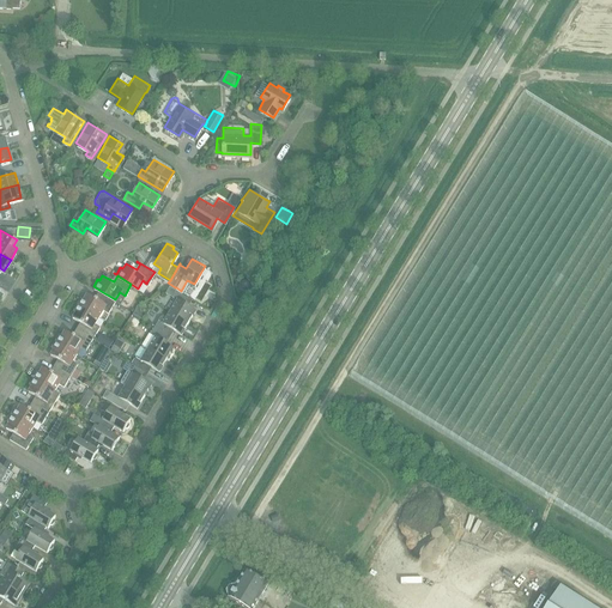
[(169,309),(188,320),(195,308),(185,302),(188,295),(181,291),(176,287),(171,295),(176,297),(169,309)]
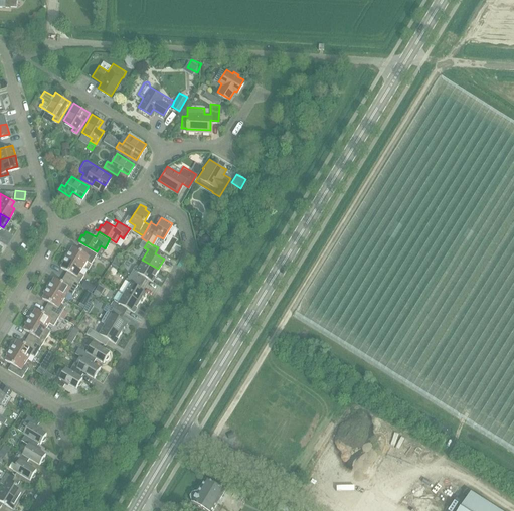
[(64,253),(82,265),(87,259),(91,261),(96,251),(97,252),(97,251),(84,244),(81,249),(72,244),(69,248),(67,247),(64,253)]
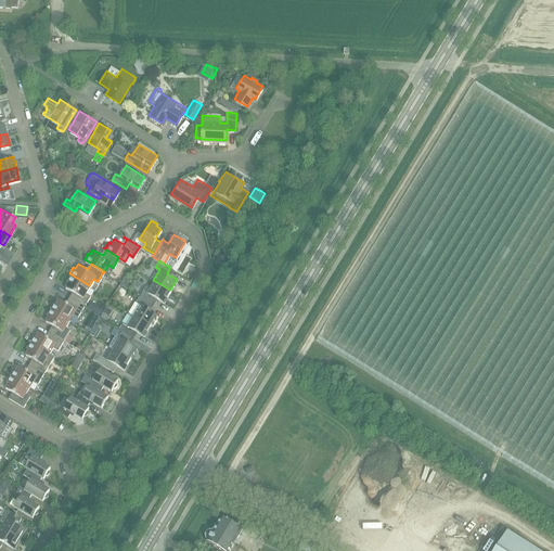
[(71,297),(84,305),(90,294),(86,292),(89,285),(69,273),(66,279),(67,280),(64,285),(75,291),(71,297)]
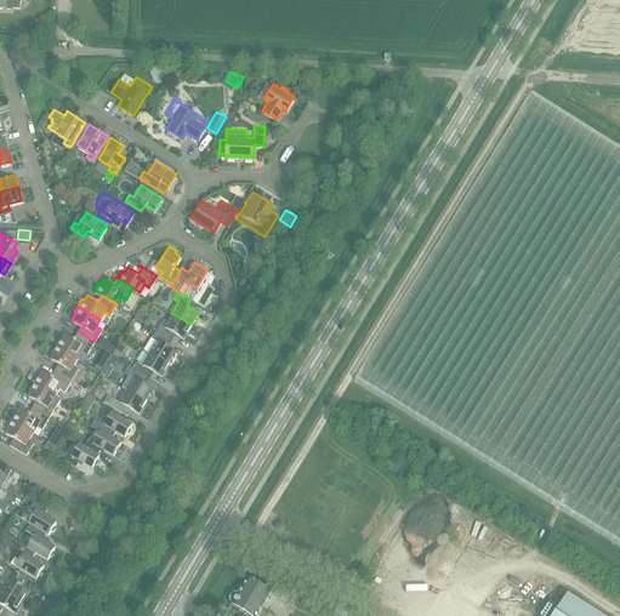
[(183,336),(191,324),(171,313),(168,319),(165,318),(161,318),(155,329),(169,336),(172,330),(183,336)]
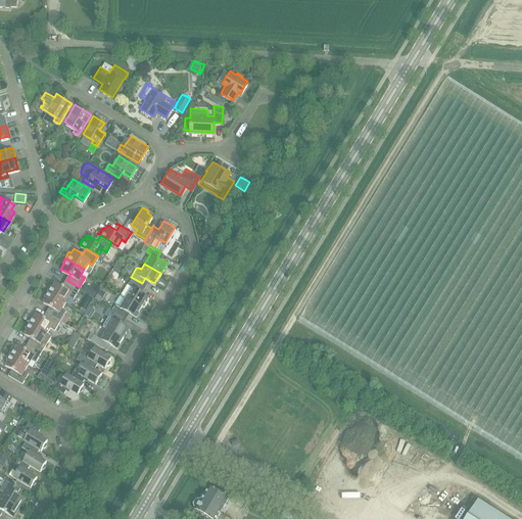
[(139,289),(142,283),(131,277),(128,282),(126,281),(120,291),(122,292),(141,304),(147,294),(139,289)]
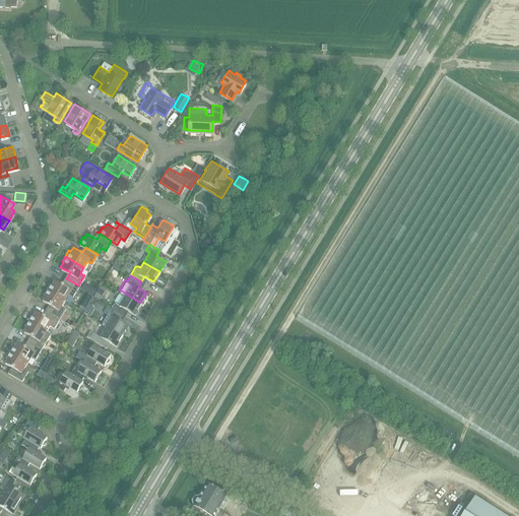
[(72,295),(78,285),(66,278),(63,283),(54,277),(51,282),(50,281),(46,287),(65,299),(68,293),(72,295)]
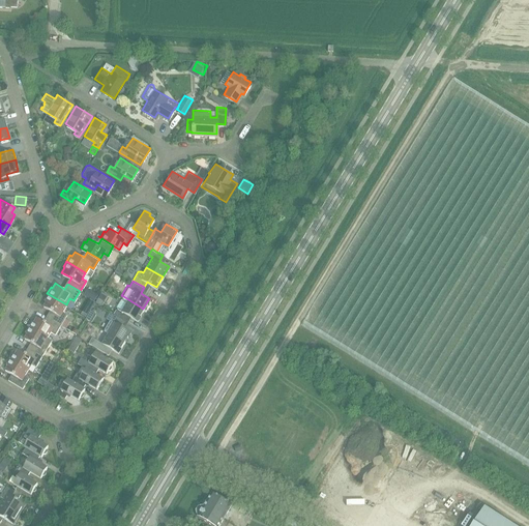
[(62,311),(66,304),(47,293),(43,298),(46,299),(42,304),(52,310),(49,316),(60,322),(60,323),(65,326),(69,319),(64,316),(66,313),(62,311)]
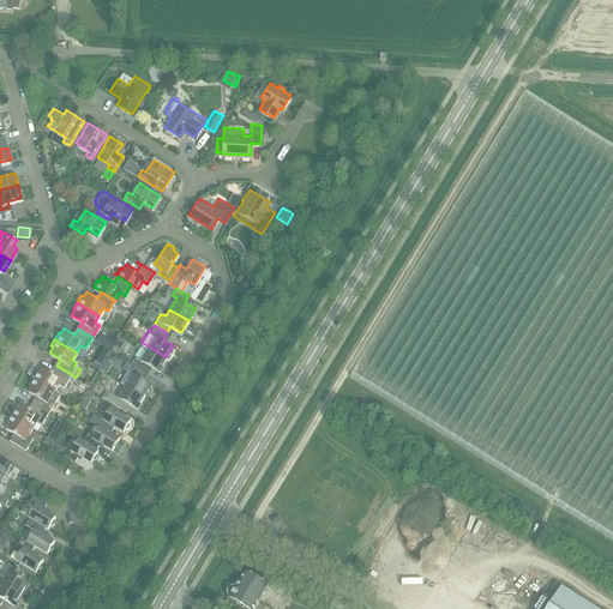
[(103,343),(100,349),(106,353),(109,347),(103,343)]
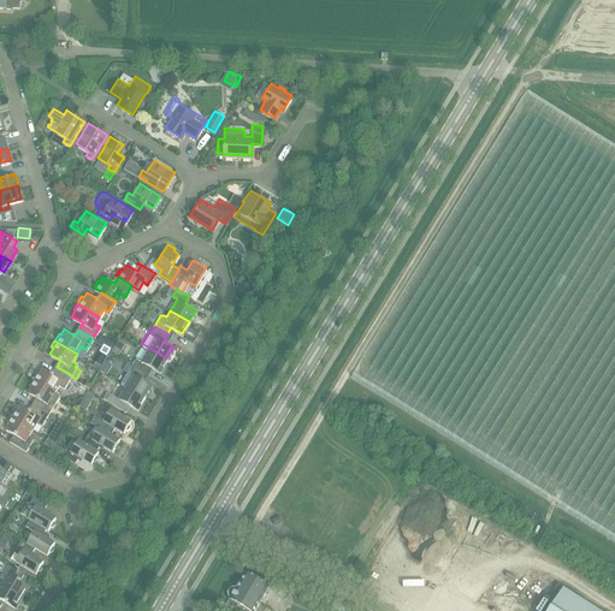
[(159,371),(166,359),(143,344),(140,345),(135,354),(136,356),(131,363),(145,371),(148,365),(159,371)]
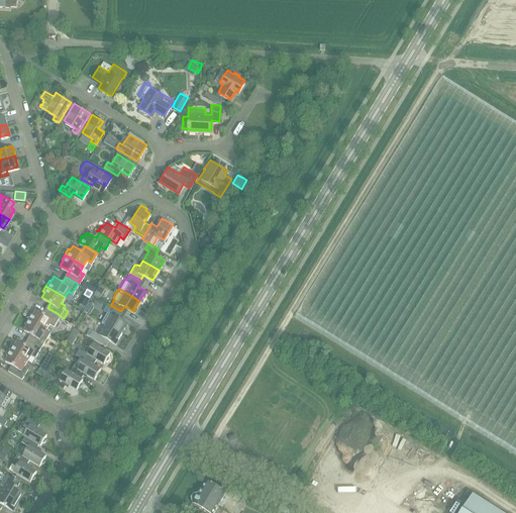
[(105,322),(120,332),(127,322),(118,317),(121,311),(110,305),(106,302),(103,308),(107,310),(101,320),(105,322)]
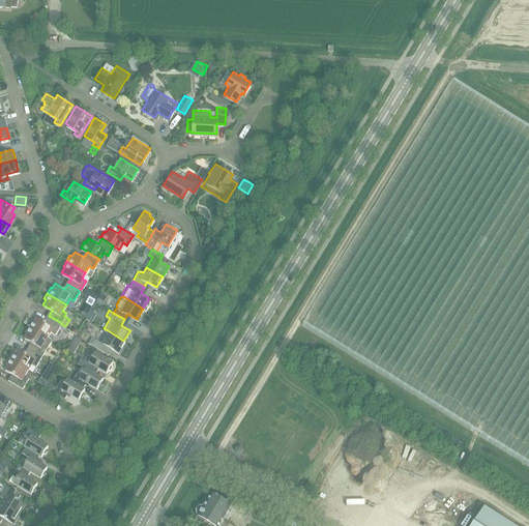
[(28,324),(47,337),(51,330),(55,332),(60,323),(60,322),(49,316),(46,321),(36,315),(33,320),(31,319),(28,324)]
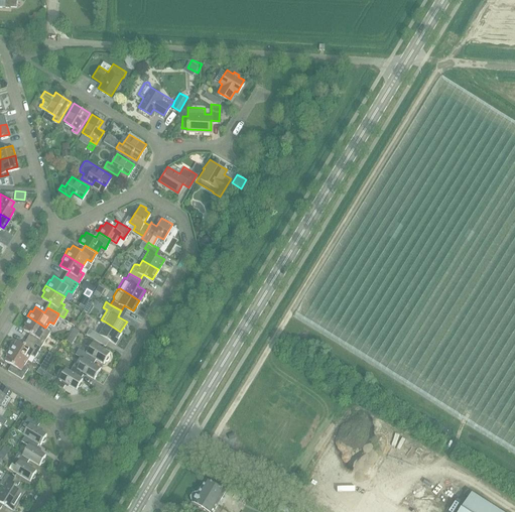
[(32,333),(28,338),(44,347),(45,345),(42,343),(49,330),(45,328),(27,315),(24,322),(25,323),(22,327),(32,333)]
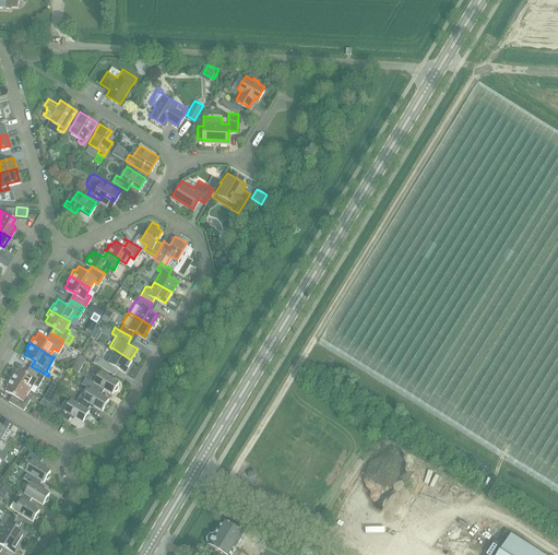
[(93,359),(102,365),(111,370),(115,365),(123,370),(130,359),(114,349),(107,359),(96,354),(93,359)]
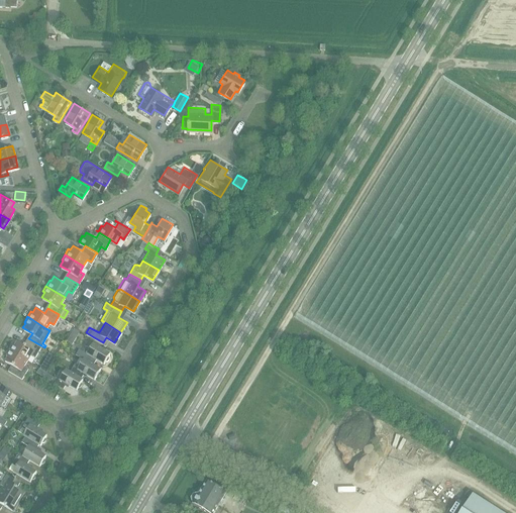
[(8,347),(27,358),(30,352),(34,355),(38,348),(42,350),(44,347),(28,338),(25,343),(16,338),(13,343),(12,342),(8,347)]
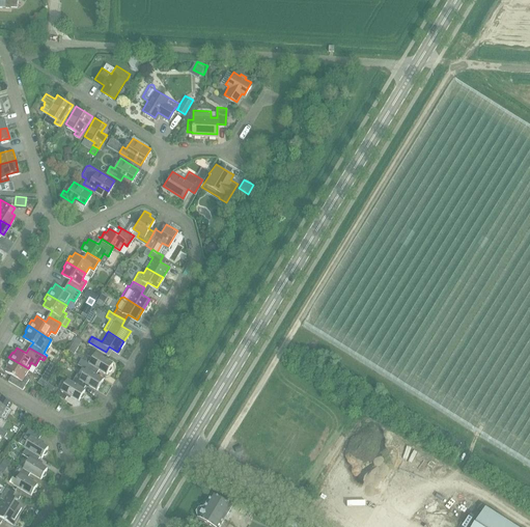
[(112,361),(104,355),(94,350),(91,356),(87,353),(84,359),(80,356),(77,362),(85,366),(92,370),(95,365),(106,371),(112,361)]
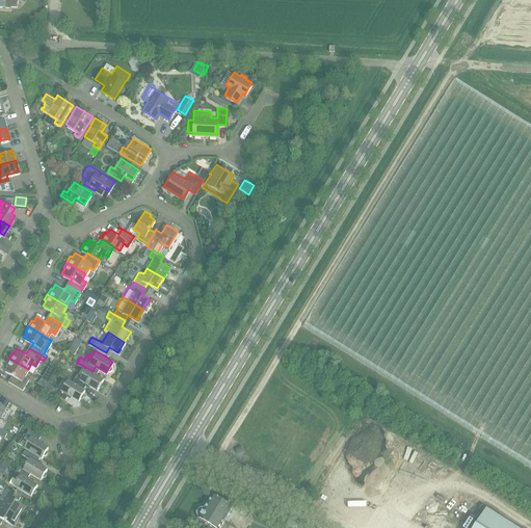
[(7,378),(7,379),(22,388),(28,377),(24,375),(28,369),(8,358),(5,364),(7,365),(4,369),(14,375),(10,380),(7,378)]
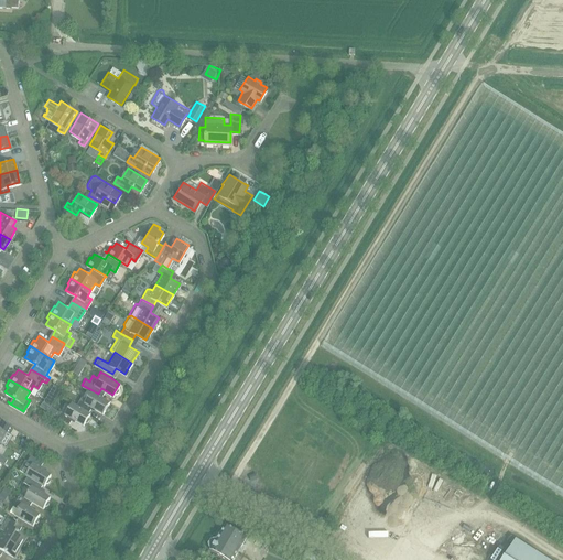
[(109,400),(98,394),(90,389),(86,396),(85,395),(83,396),(80,395),(75,404),(87,410),(90,406),(103,412),(109,400)]
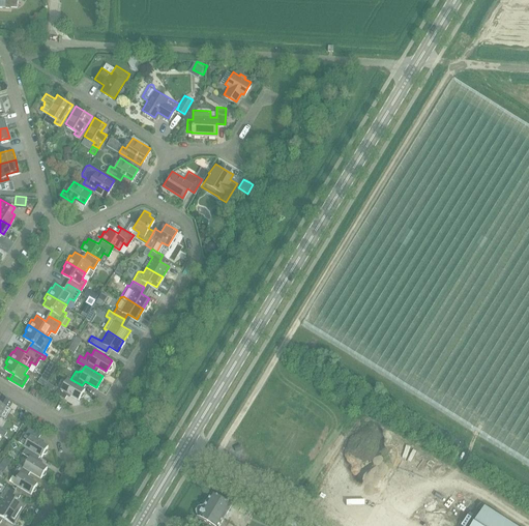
[(43,370),(40,375),(47,379),(50,374),(43,370)]
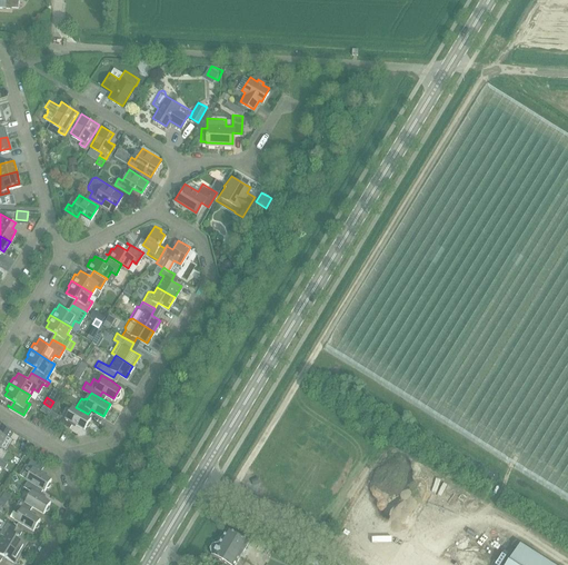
[(90,415),(88,414),(76,407),(71,404),(65,415),(60,413),(56,418),(69,426),(72,420),(83,427),(90,415)]
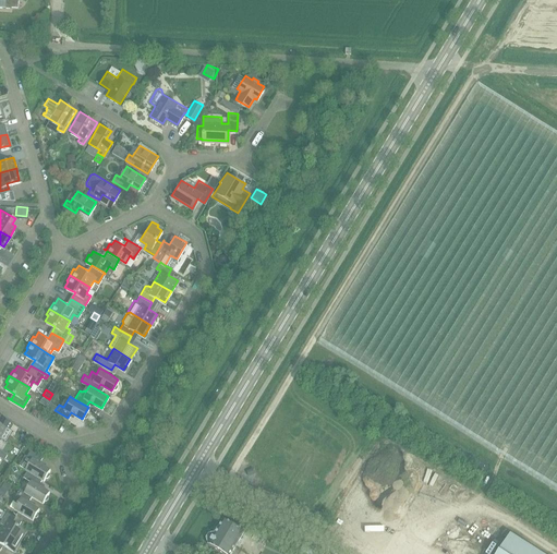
[(5,424),(9,426),(12,421),(0,413),(0,432),(5,424)]
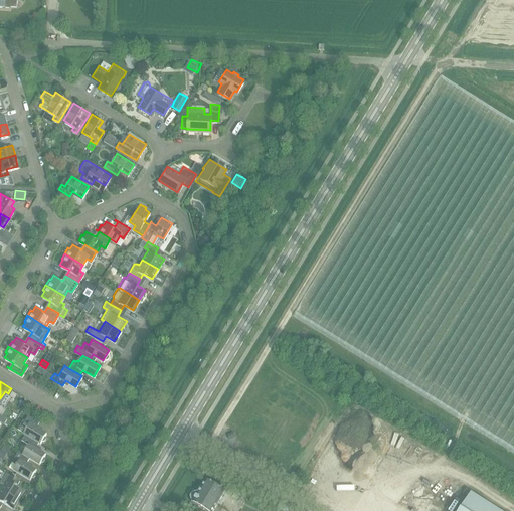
[(38,419),(27,412),(24,418),(28,421),(22,432),(24,433),(37,441),(39,442),(45,431),(35,424),(38,419)]
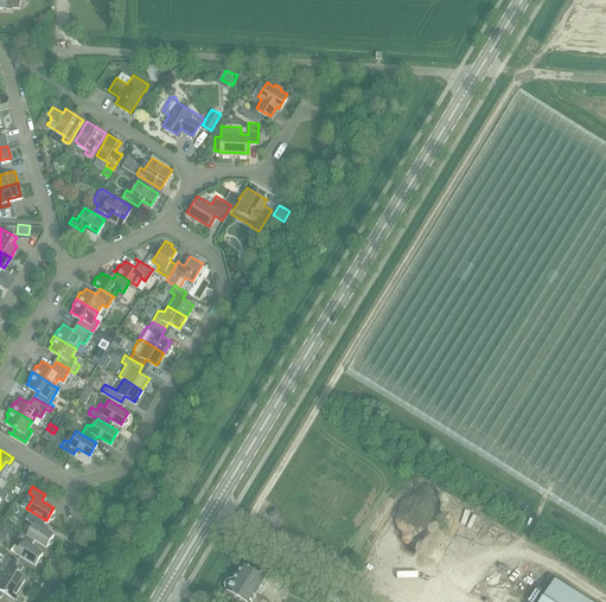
[(40,525),(44,519),(29,510),(25,516),(32,520),(26,532),(25,532),(33,537),(45,544),(53,532),(40,525)]
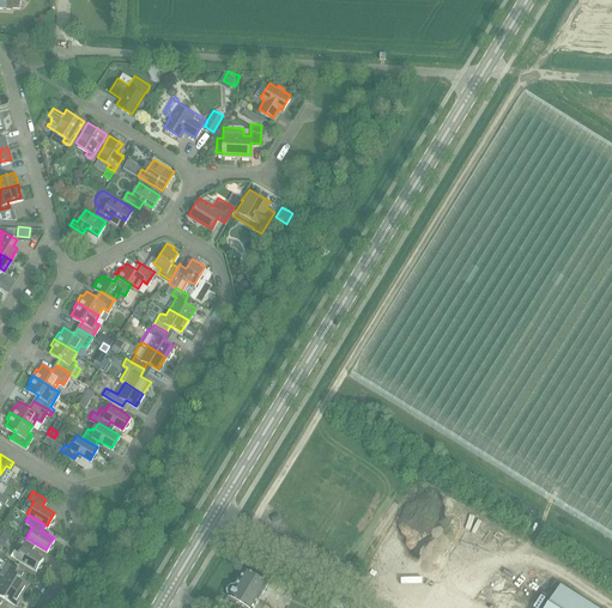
[(25,537),(26,537),(20,534),(13,547),(18,549),(14,557),(35,569),(42,555),(30,548),(34,542),(25,537)]
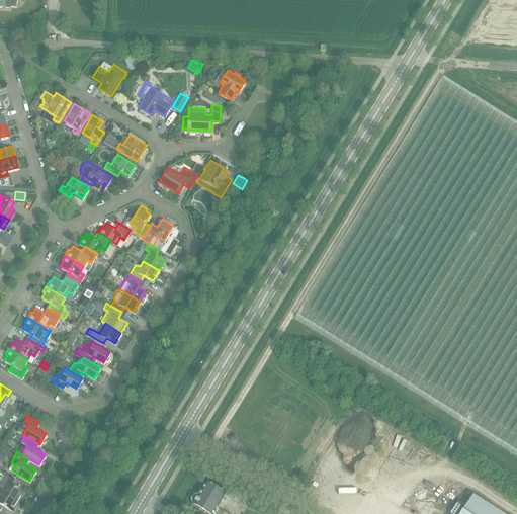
[(0,490),(17,500),(23,491),(13,485),(16,480),(5,473),(0,481),(0,484),(3,485),(0,490)]
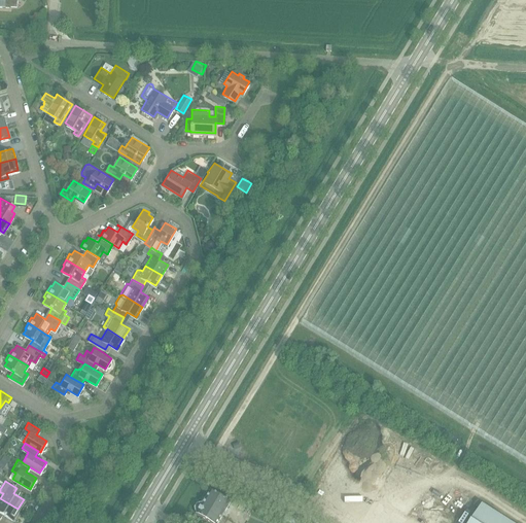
[(197,510),(196,511),(214,522),(215,522),(230,499),(210,487),(204,497),(202,500),(200,500),(196,501),(194,504),(195,510),(197,510)]
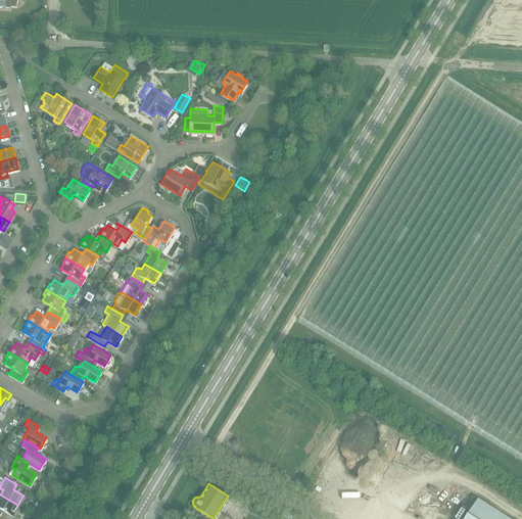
[(12,515),(17,505),(0,494),(0,512),(2,509),(12,515)]
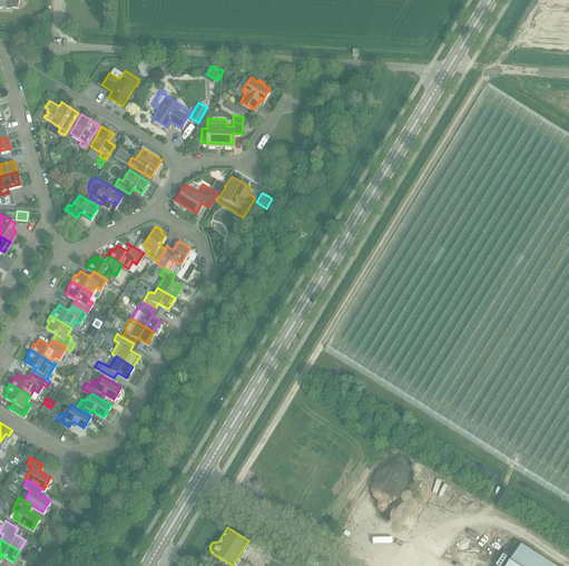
[(555,565),(519,544),(504,565),(555,565)]
